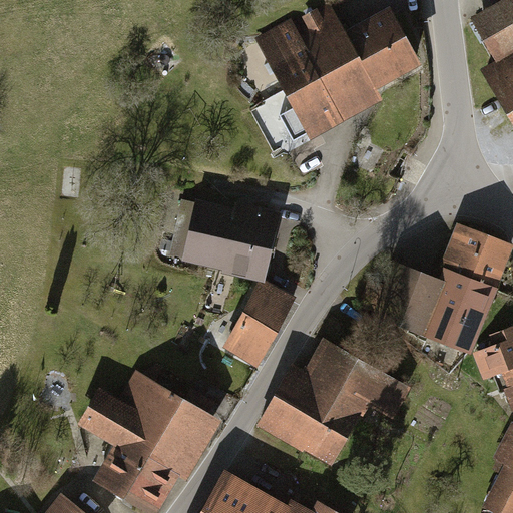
[(322,0),(254,37),(309,135),(380,96),(375,85),(423,58),(392,2),(349,26),(335,0),(322,0)]
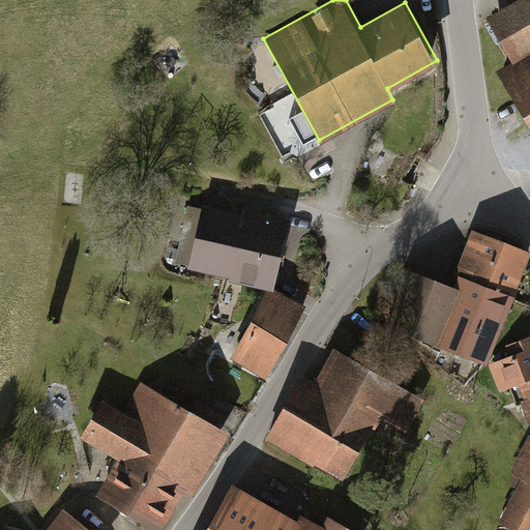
[(529,0),(520,0),(487,21),(511,61),(494,71),(529,131),(529,0)]
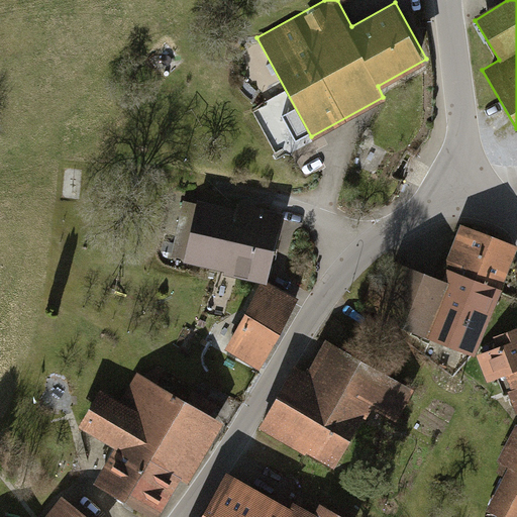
[(171,257),(270,279),(285,210),(237,200),(235,207),(184,196),(171,257)]
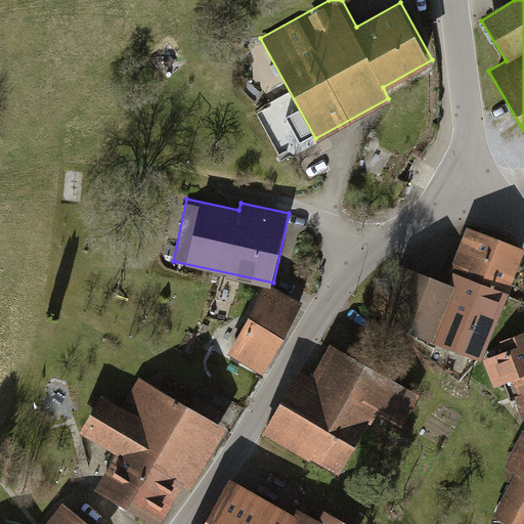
[(484,357),(523,249),(523,248),(467,227),(448,277),(402,260),(380,319),(484,357)]
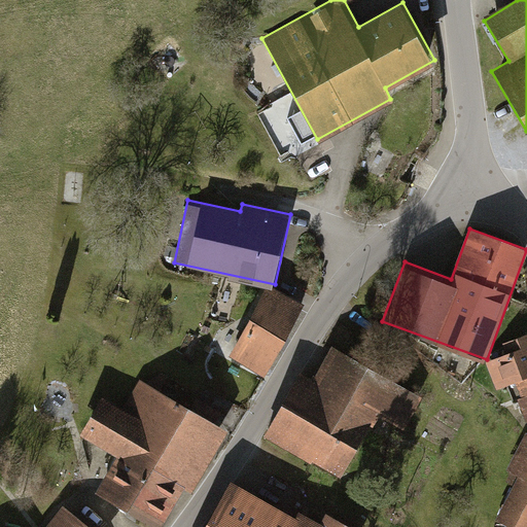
[(234,353),(267,373),(302,309),(267,290),(234,353)]
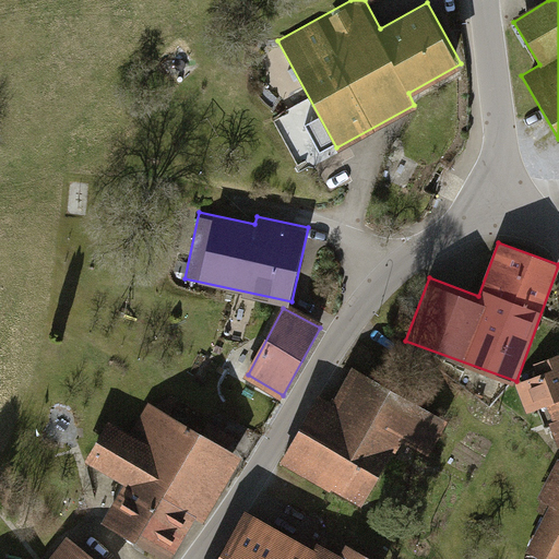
[(547,412),(558,439),(558,353),(532,365),(538,380),(521,388),(533,417),(547,412)]
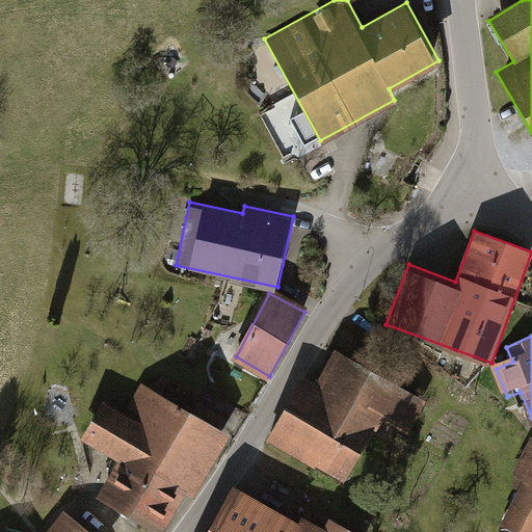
[(302,373),(265,441),(348,485),(383,420),(403,430),(421,399),(333,351),(316,381),(302,373)]
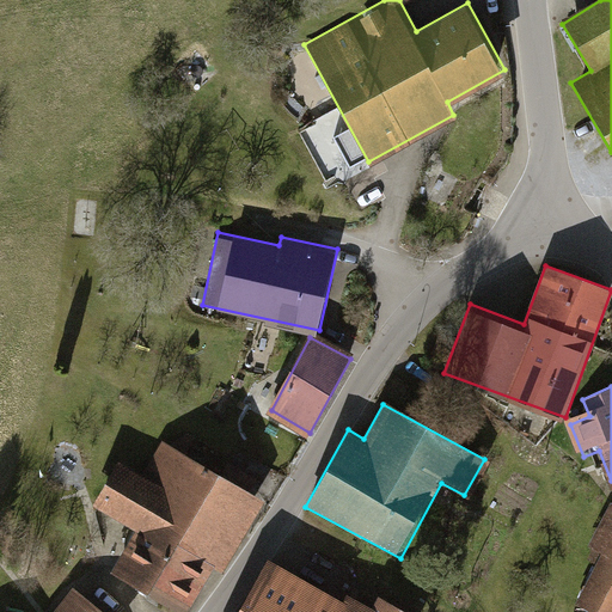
[(224,565),(263,496),(160,439),(144,467),(115,452),(87,500),(127,522),(104,563),(184,607),(212,558),(224,565)]
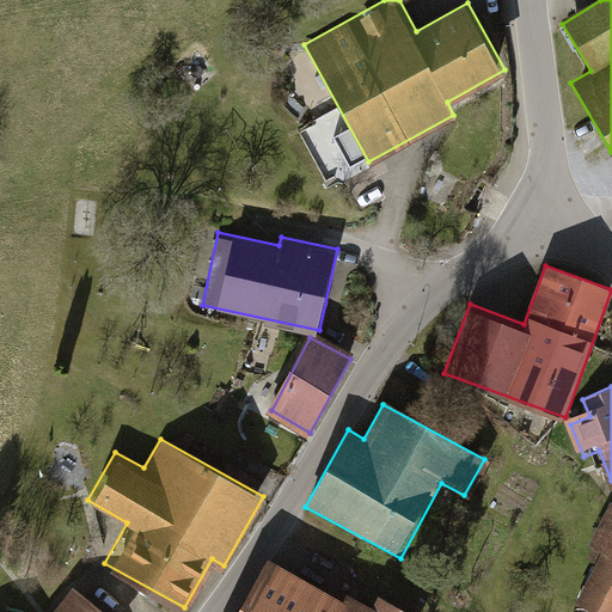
[(611,611),(611,502),(610,502),(586,550),(597,556),(574,603),(594,611),(611,611)]
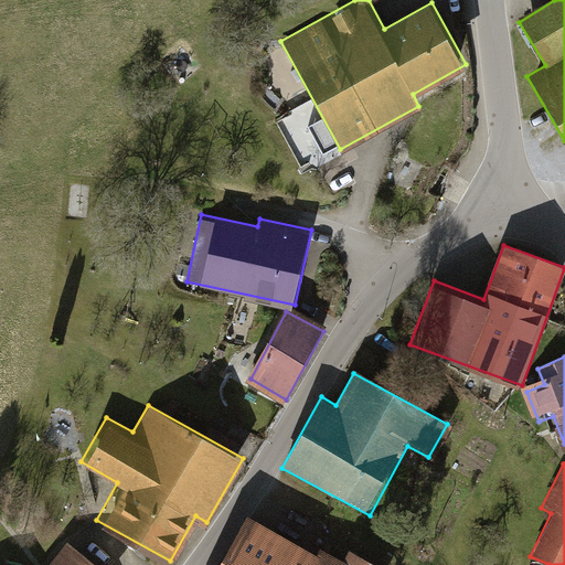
[(371,564),(353,555),(348,564),(345,564),(320,552),(316,561),(246,524),(226,560),(235,564),(371,564)]
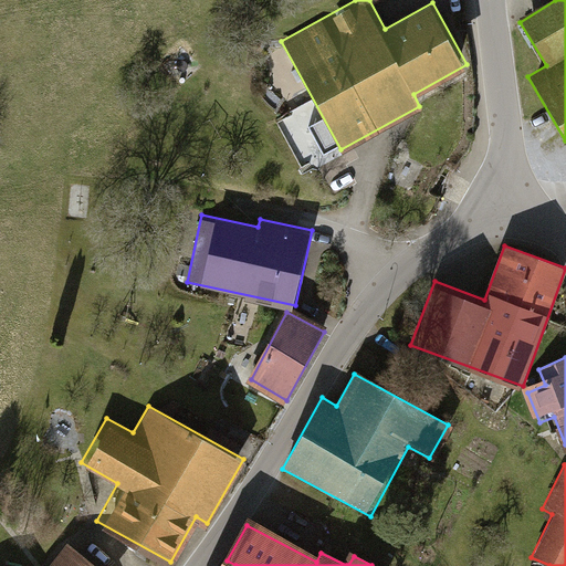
[(92,565),(67,547),(53,565),(92,565)]
